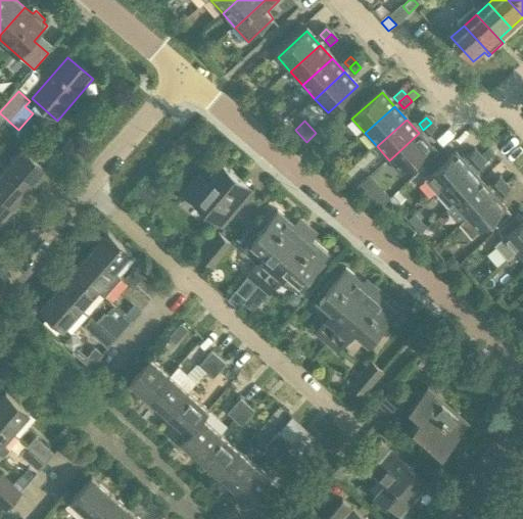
[(431,123),(423,130),(429,136),(436,129),(431,123)]
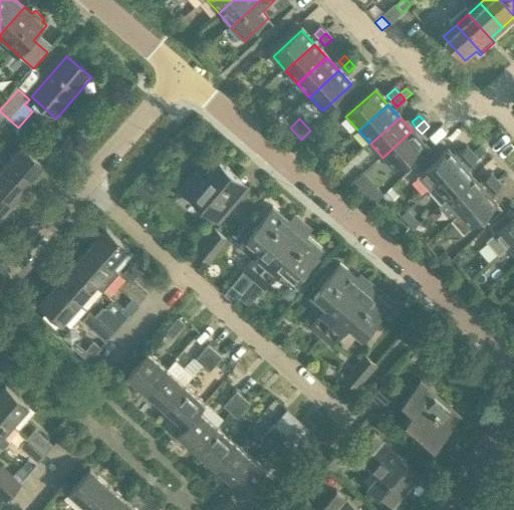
[(412,131),(382,158),(395,172),(410,159),(417,167),(432,154),(425,145),(412,131)]
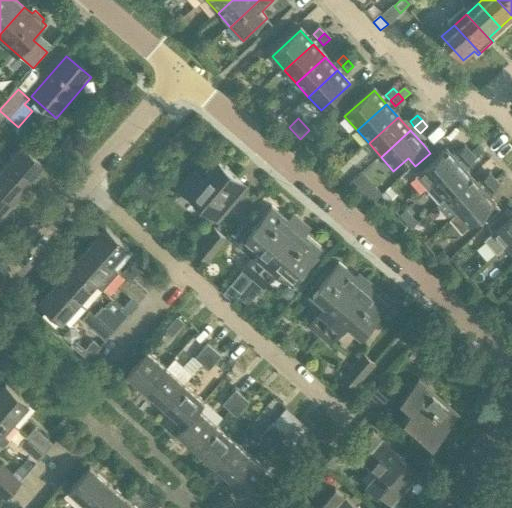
[(29,186),(47,167),(23,146),(6,165),(29,186)]
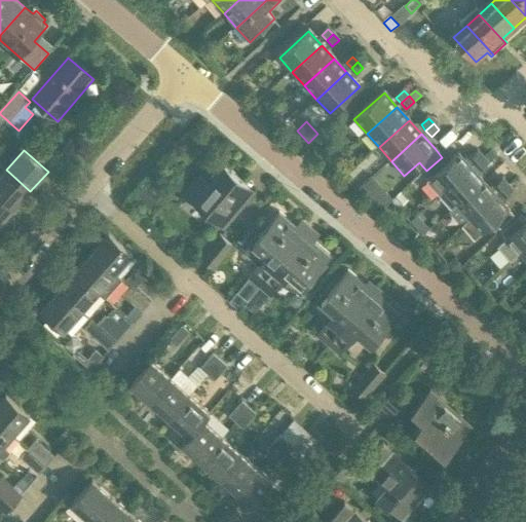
[(439,198),(483,157),(478,152),(471,159),(467,159),(465,161),(459,154),(448,163),(442,157),(426,171),(433,178),(426,184),(439,198)]
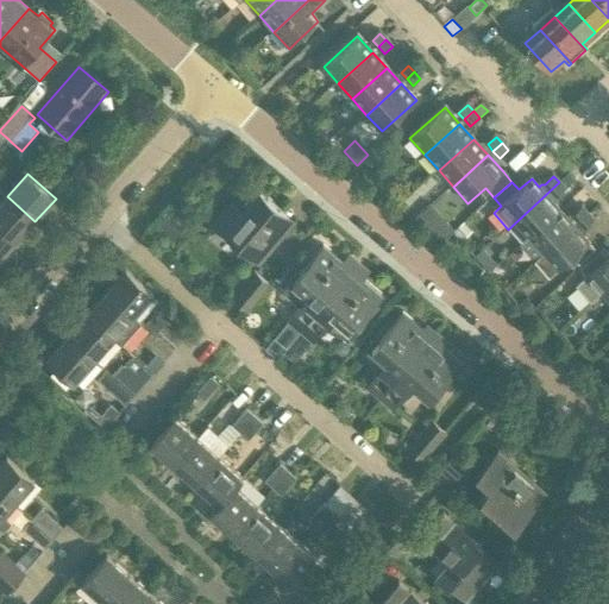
[(521,245),(560,211),(554,203),(557,201),(557,197),(566,189),(559,182),(508,230),(521,245)]
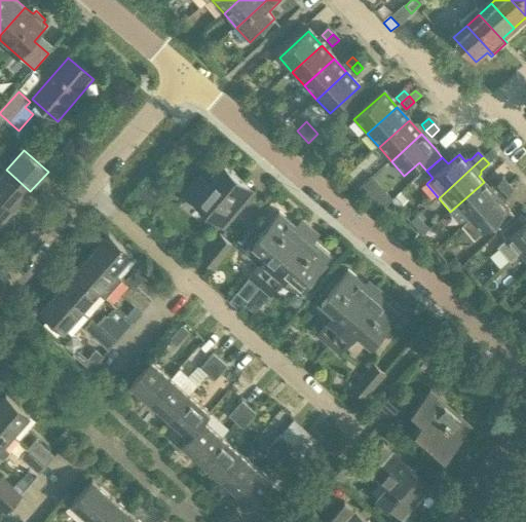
[(257,193),(226,166),(211,185),(202,178),(186,195),(225,229),(257,193)]
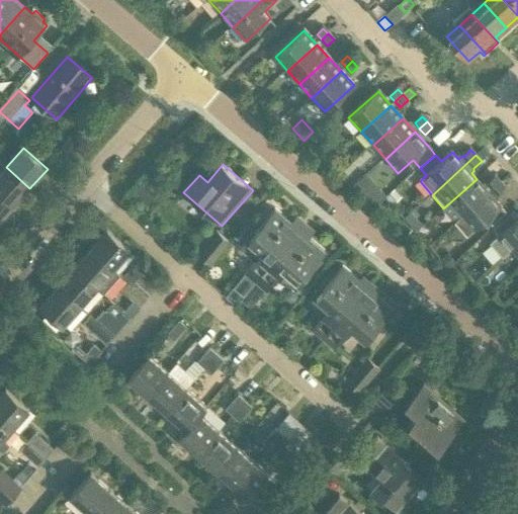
[(0,195),(13,207),(29,188),(6,167),(0,173),(0,195)]
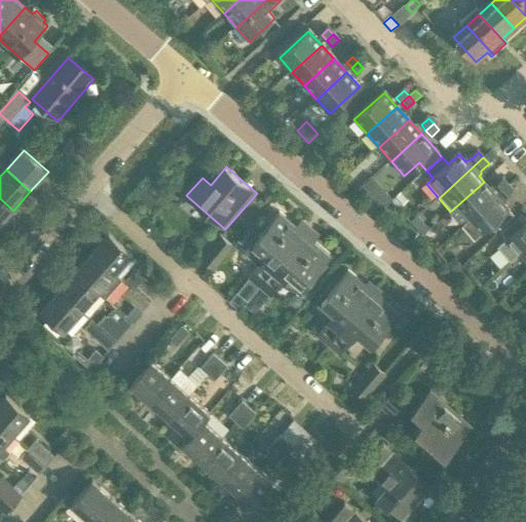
[(460,228),(508,186),(502,180),(495,187),(492,186),(490,188),(484,182),(450,212),(451,212),(448,215),(460,228)]
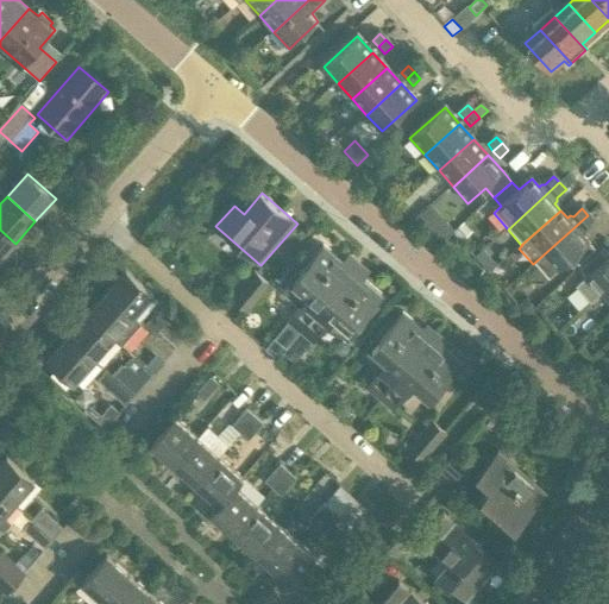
[(578,265),(596,250),(583,236),(586,233),(585,230),(595,221),(588,215),(533,264),(548,280),(572,258),(578,265)]
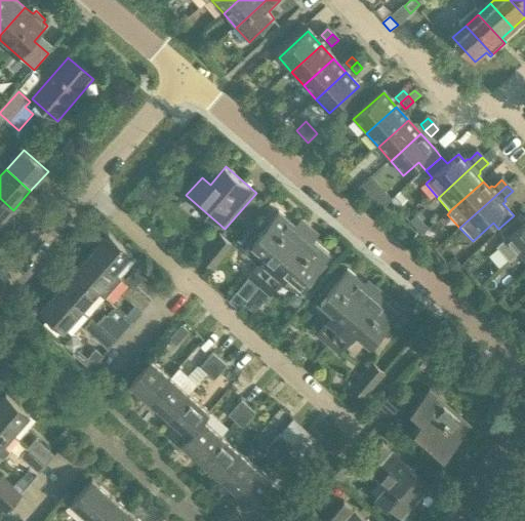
[(381,189),(371,198),(382,209),(384,208),(391,202),(392,201),(381,189)]
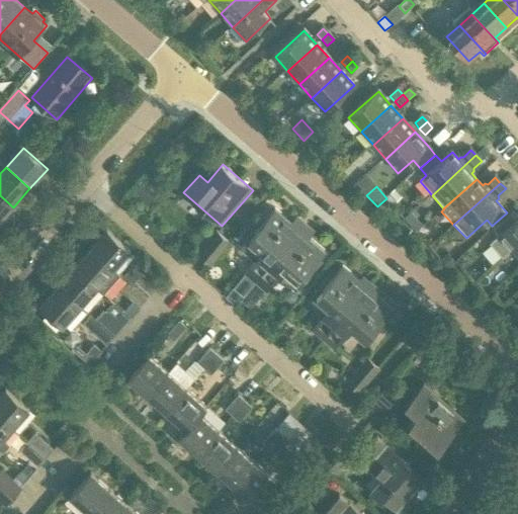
[(394,192),(385,199),(391,204),(398,197),(394,192)]
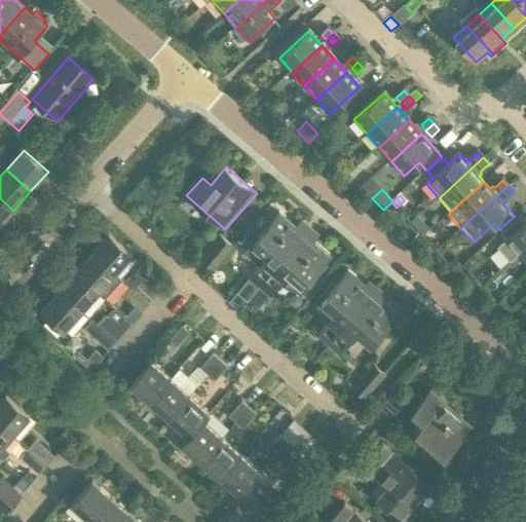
[(0,225),(13,211),(0,198),(0,225)]
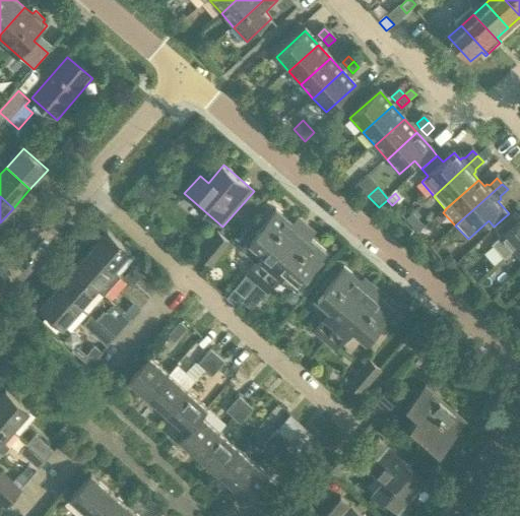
[(248,275),(259,284),(302,234),(277,212),(256,237),(253,235),(245,244),(248,246),(242,253),(257,266),(248,275)]
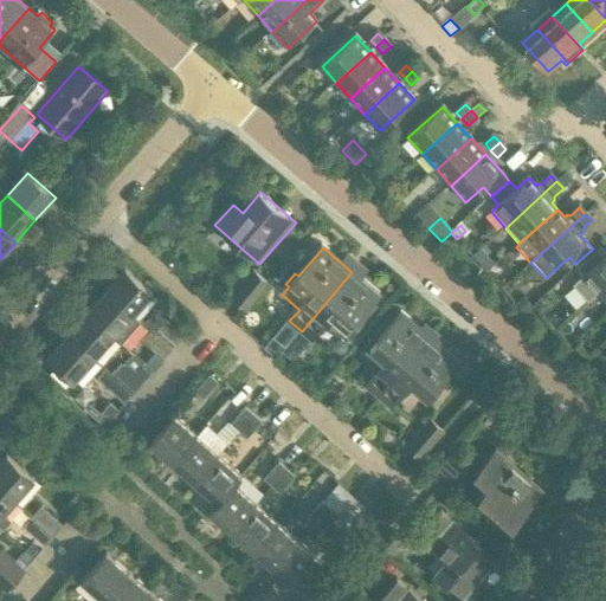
[(598,293),(605,285),(605,256),(584,277),(585,278),(573,288),(587,304),(599,293),(598,293)]
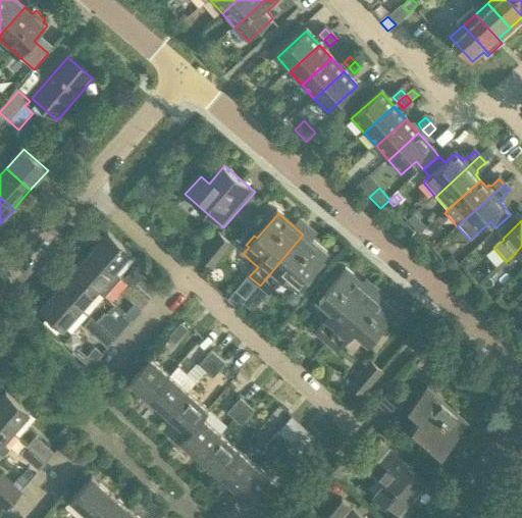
[(114,272),(132,253),(109,232),(92,252),(114,272)]
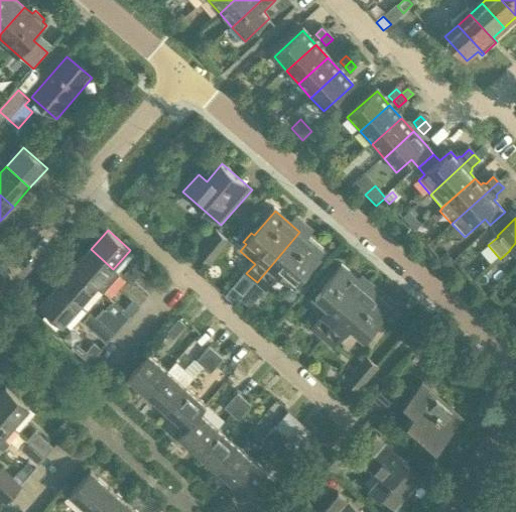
[(298,282),(324,252),(299,232),(257,282),(267,290),(278,277),(281,280),(285,283),(293,285),(298,285),(298,282)]
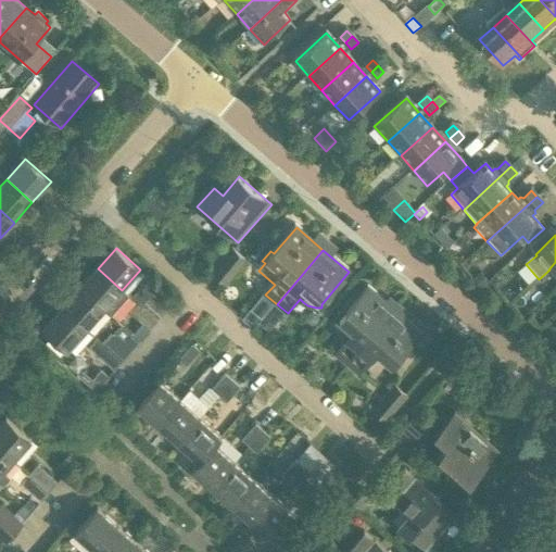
[(225,287),(245,263),(232,251),(211,275),(225,287)]
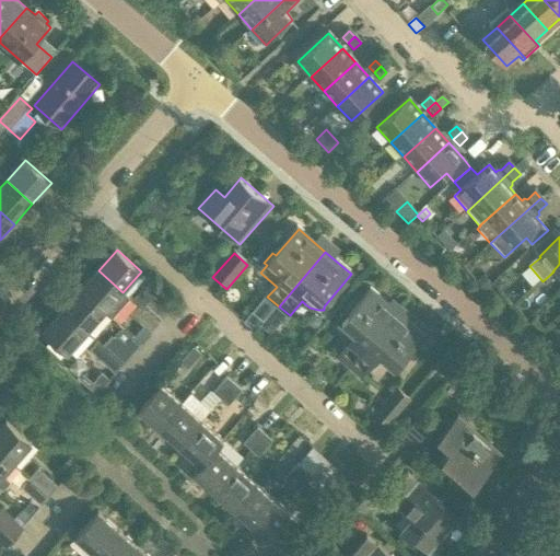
[(112,321),(130,300),(121,293),(123,292),(98,270),(80,290),(105,312),(104,313),(112,321)]
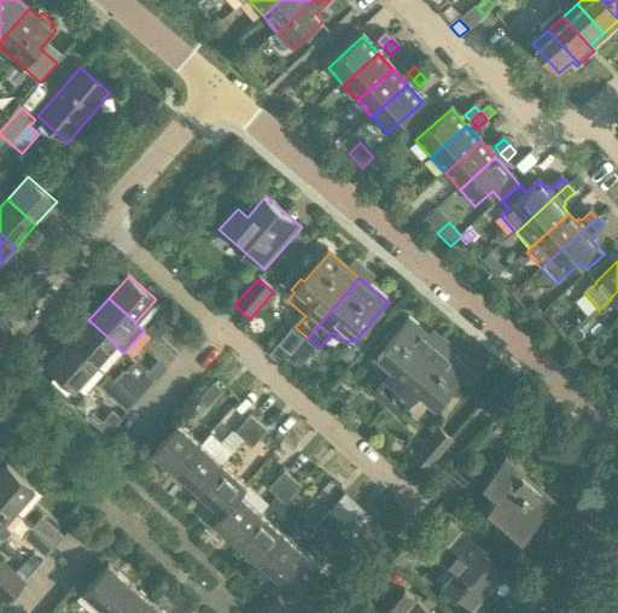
[(543,316),(535,305),(525,313),(535,323),(543,316)]
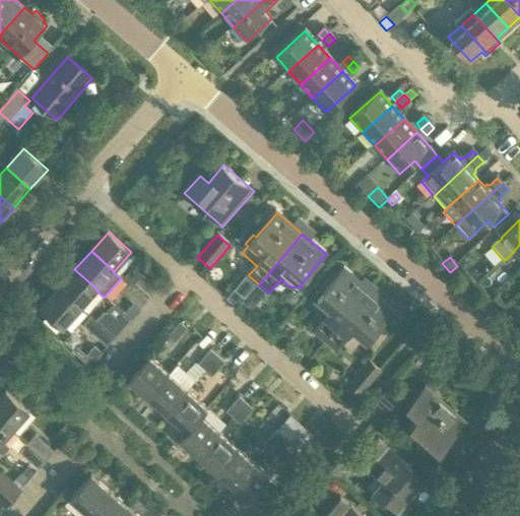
[(306,278),(309,281),(323,263),(321,261),(306,278)]
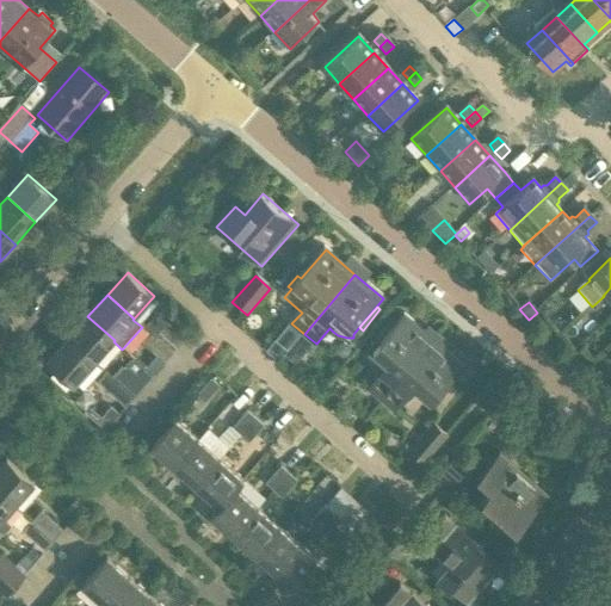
[(87,316),(85,320),(80,316),(71,327),(74,331),(68,339),(94,363),(113,341),(115,340),(87,316)]
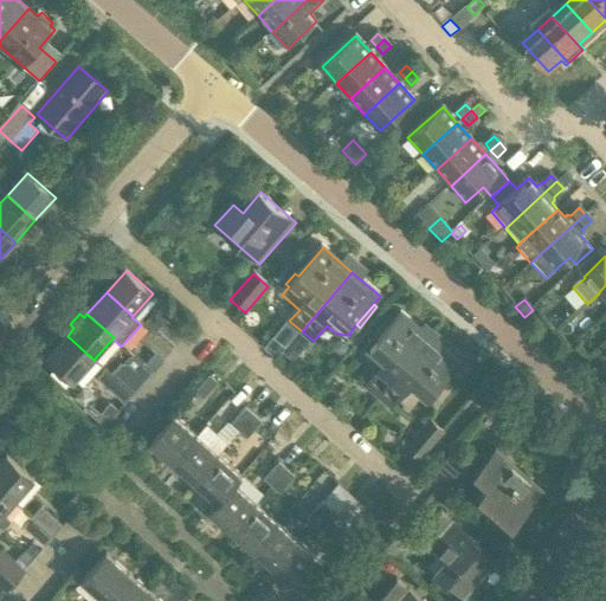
[(378,399),(431,338),(403,314),(394,324),(378,342),(371,351),(386,364),(366,388),(378,399)]
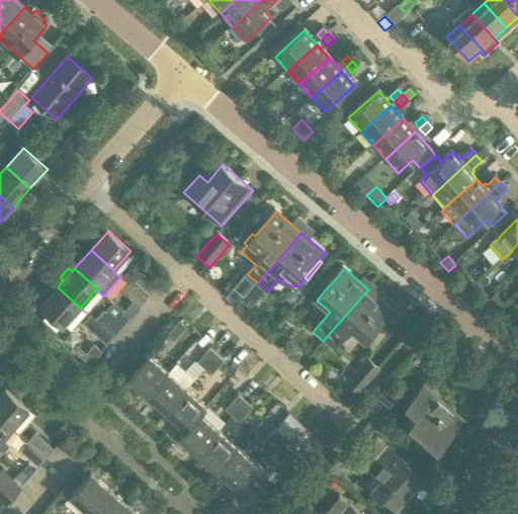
[(148,301),(155,292),(131,271),(123,279),(148,301)]
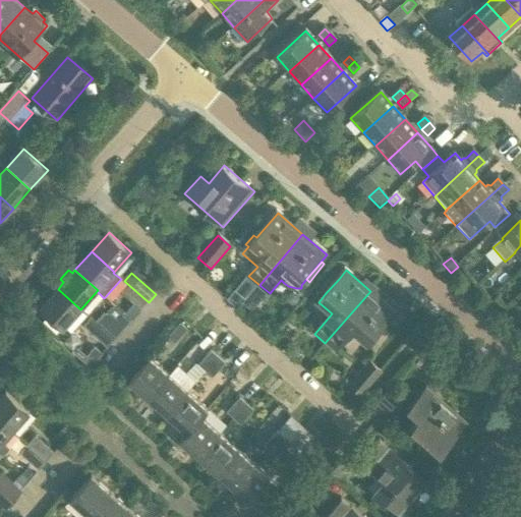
[(334,275),(321,290),(325,294),(339,279),(334,275)]
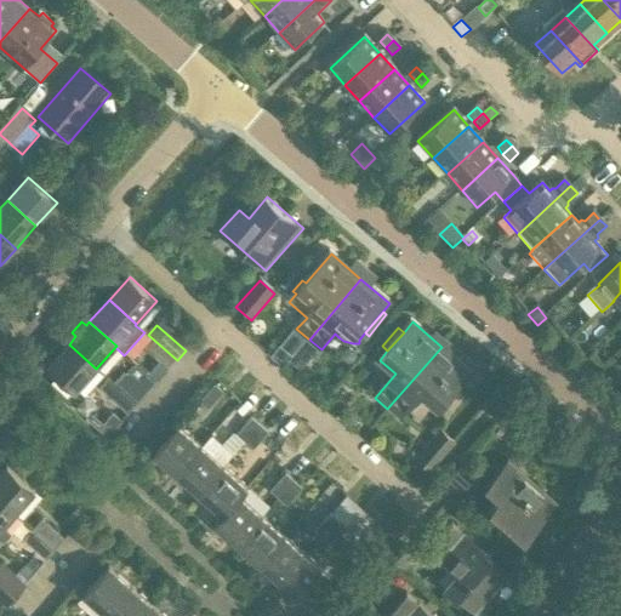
[(167,372),(177,360),(148,335),(147,336),(154,342),(144,353),(159,365),(167,372)]
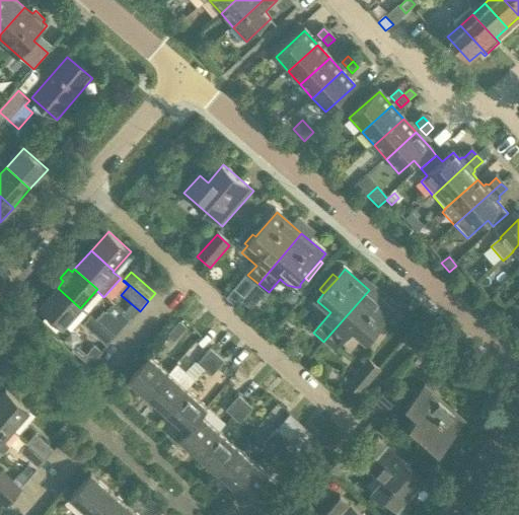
[(63,327),(80,308),(58,288),(40,307),(63,327)]
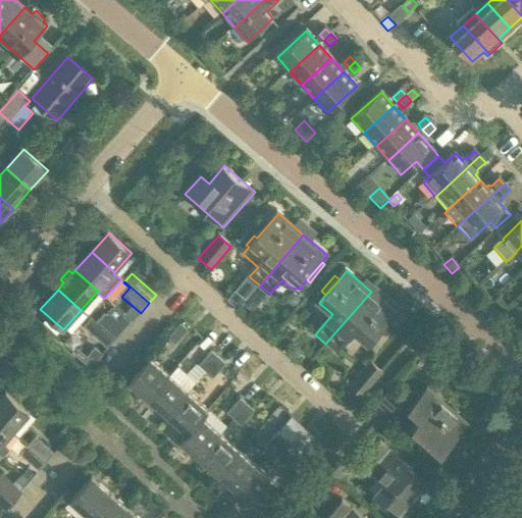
[(369,345),(396,313),(371,292),(325,344),(336,354),(355,332),(369,345)]
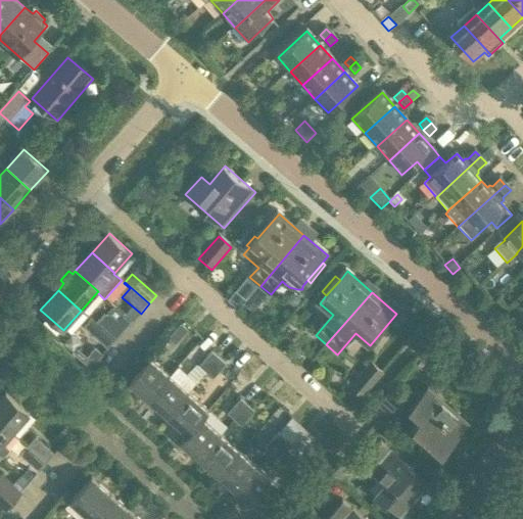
[(97,325),(115,341),(133,323),(126,316),(115,307),(106,318),(104,316),(97,325)]
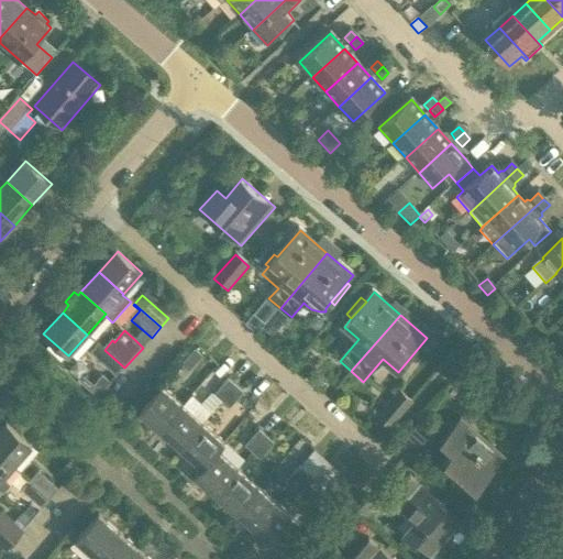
[(135,340),(143,348),(148,341),(152,338),(144,331),(135,340)]
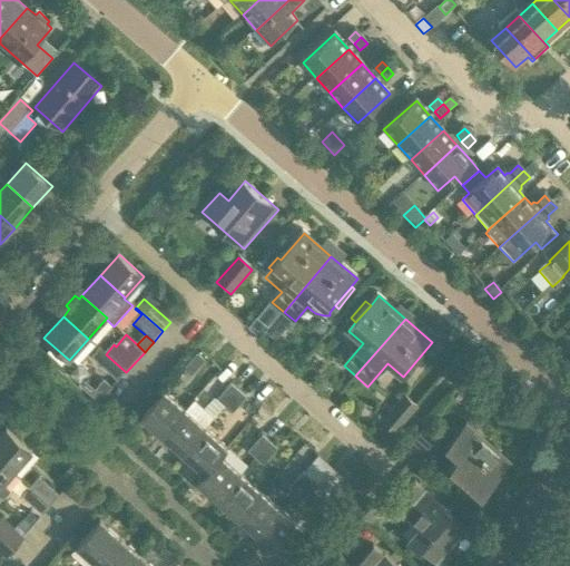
[(106,354),(101,350),(100,351),(99,350),(91,359),(117,382),(126,372),(106,354)]
